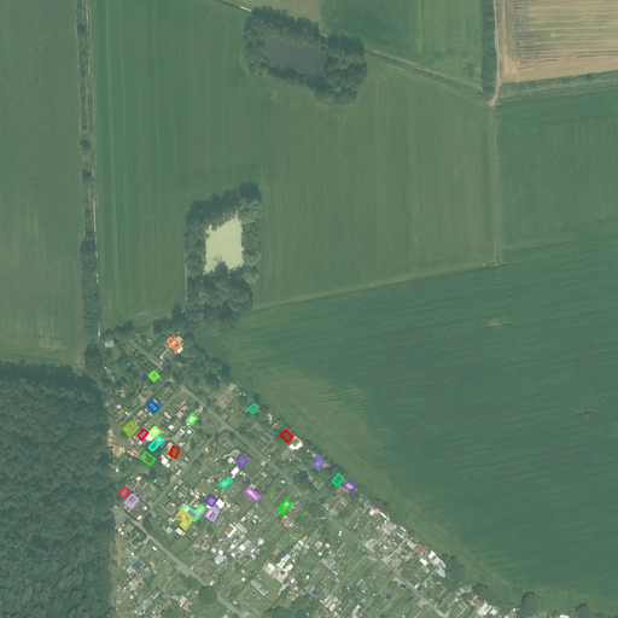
[(217,526),(225,518),(220,514),(213,523),(217,526)]
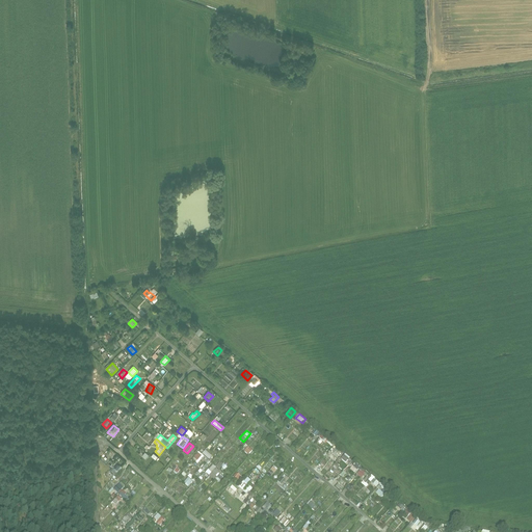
[(244,450),(248,455),(253,450),(248,446),(244,450)]
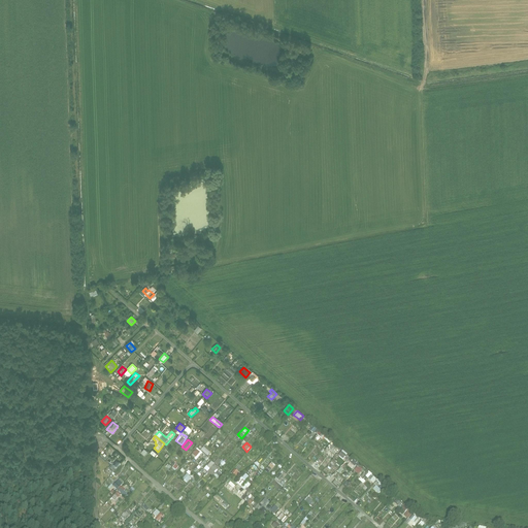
[(329,455),(333,451),(328,446),(324,451),(329,455)]
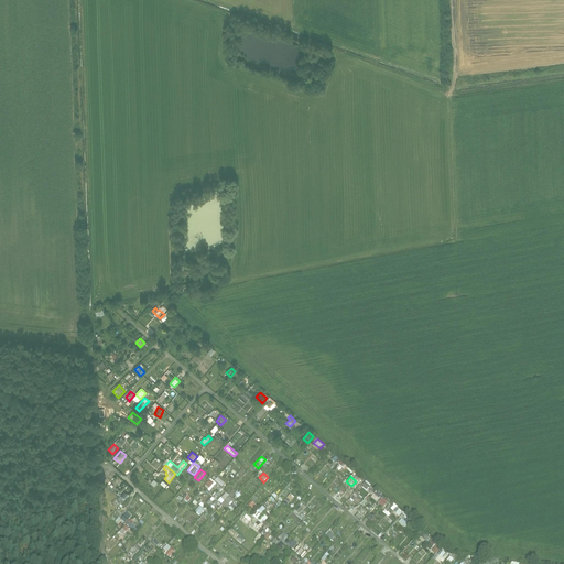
[(209,491),(216,484),(212,478),(204,486),(209,491)]
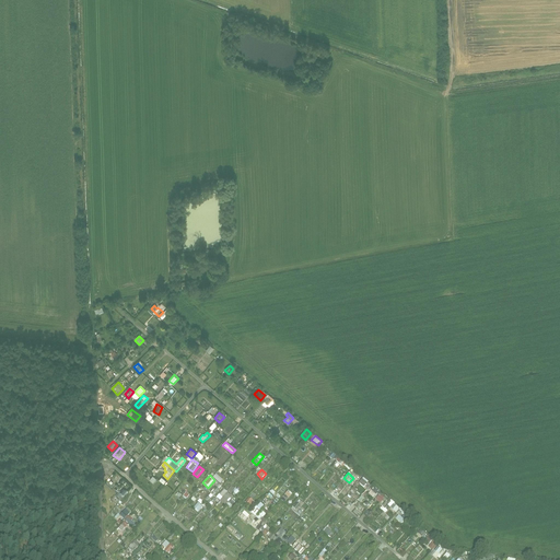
[(364,487),(369,481),(363,477),(359,482),(364,487)]
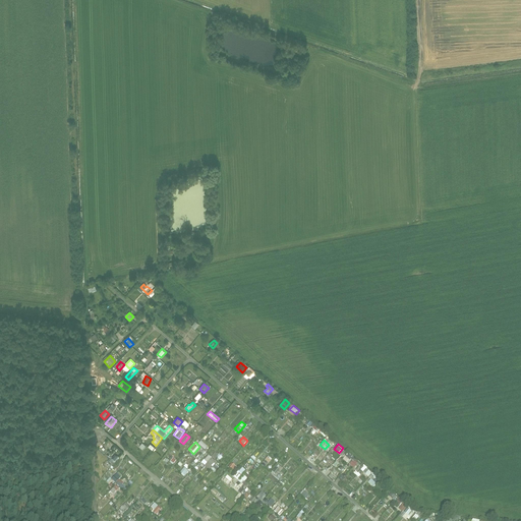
[(349,452),(343,458),(348,463),(354,456),(349,452)]
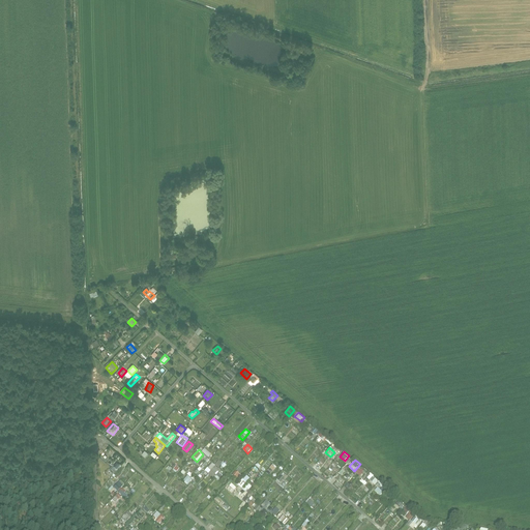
[(213,477),(221,469),(212,462),(203,472),(206,475),(208,473),(213,477)]
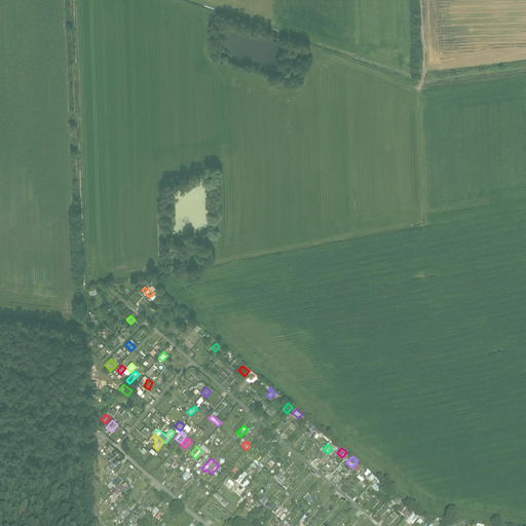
[(271,460),(266,465),(270,468),(274,463),(271,460)]
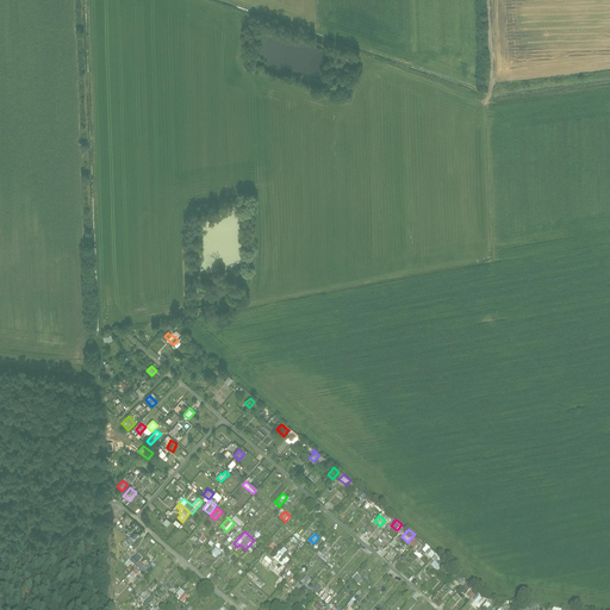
[(410,543),(415,548),(419,542),(414,537),(410,543)]
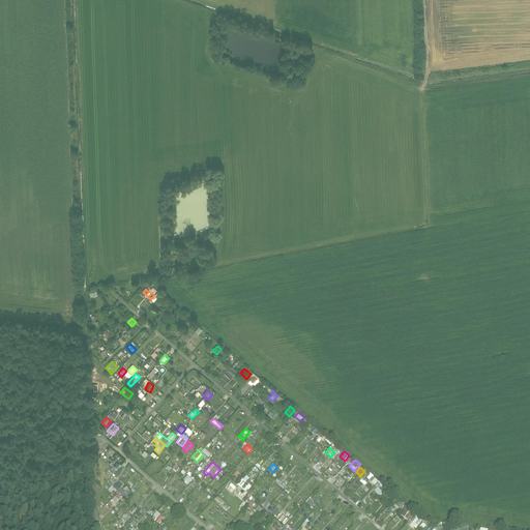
[(367,477),(376,484),(379,480),(371,473),(367,477)]
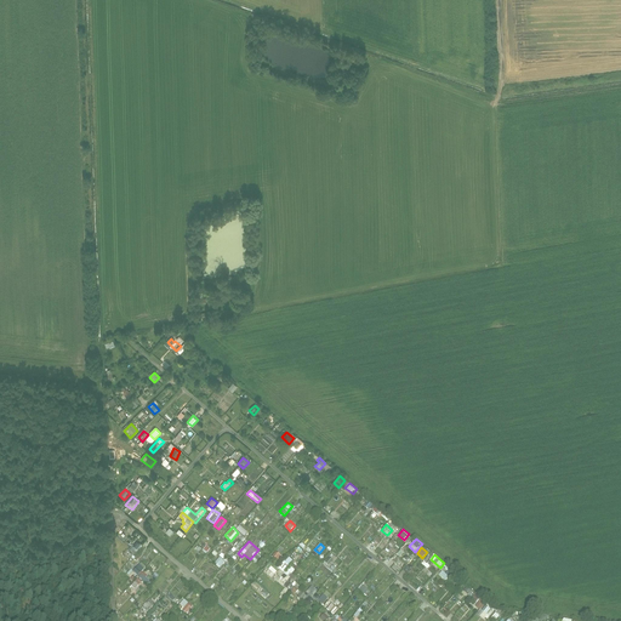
[(329,565),(334,559),(329,556),(324,563),(329,565)]
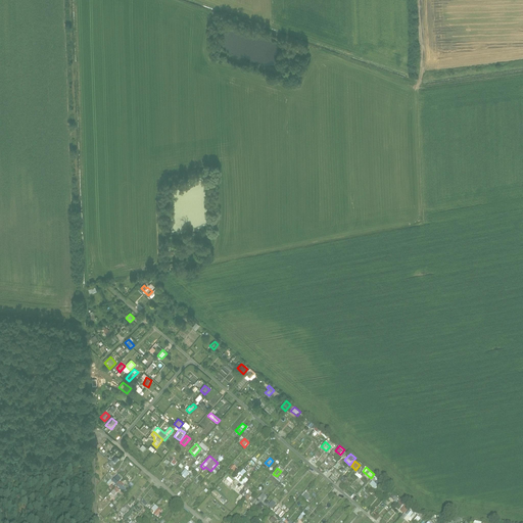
[(186,478),(190,472),(185,469),(181,474),(186,478)]
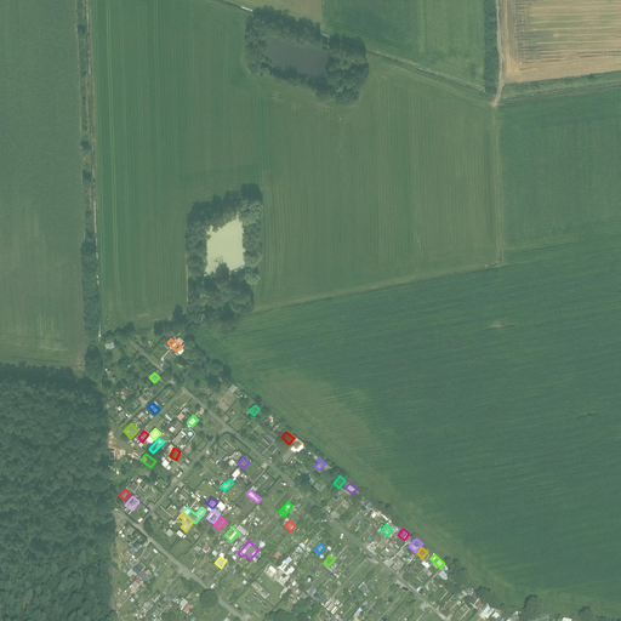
[(284,560),(277,569),(279,571),(274,576),(279,580),(286,573),(284,570),(289,565),(284,560)]
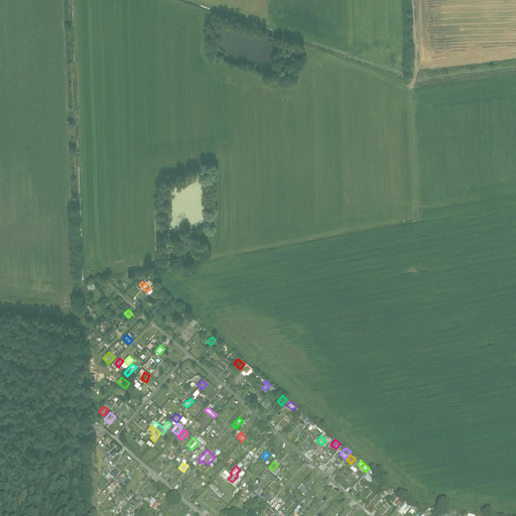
[(226,477),(230,471),(225,467),(220,473),(226,477)]
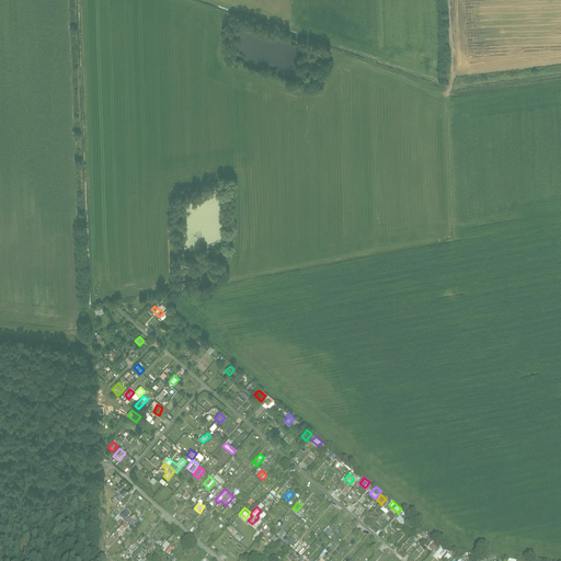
[(127,508),(119,516),(125,521),(132,512),(127,508)]
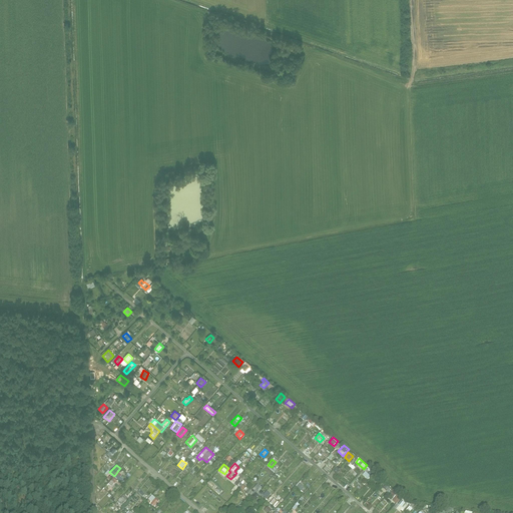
[(240,465),(235,474),(240,477),(245,467),(240,465)]
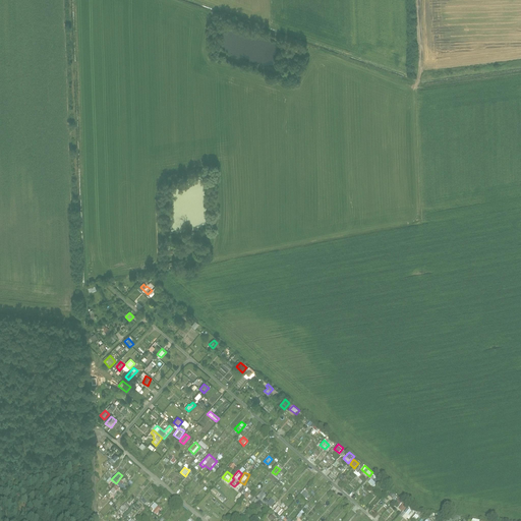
[(371,478),(368,481),(374,486),(377,483),(371,478)]
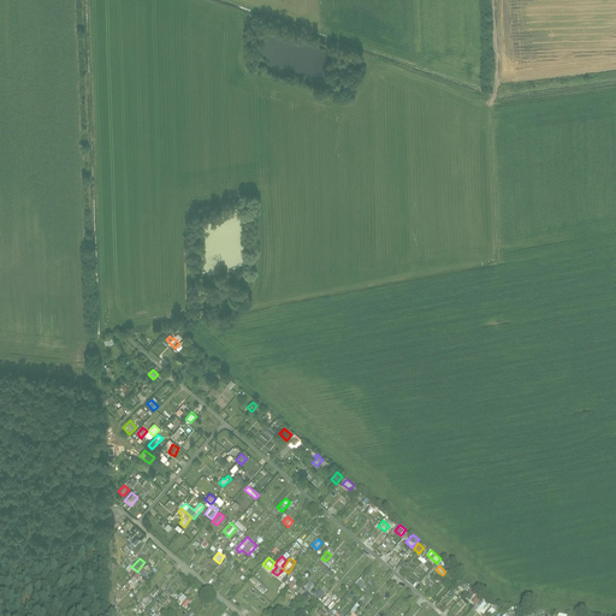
[(137,572),(146,580),(149,576),(144,572),(146,572),(142,567),(137,572)]
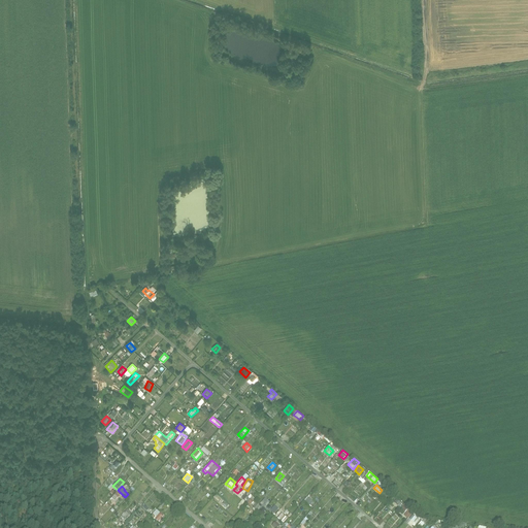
[(241,497),(245,500),(251,494),(248,491),(241,497)]
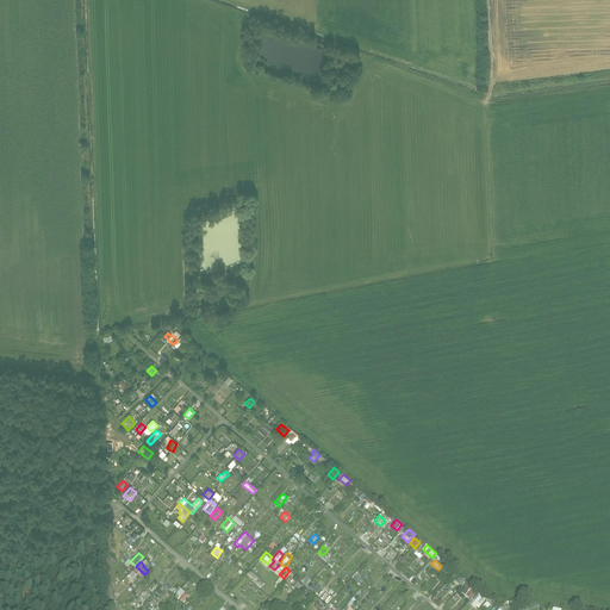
[(356,573),(352,578),(359,584),(362,579),(356,573)]
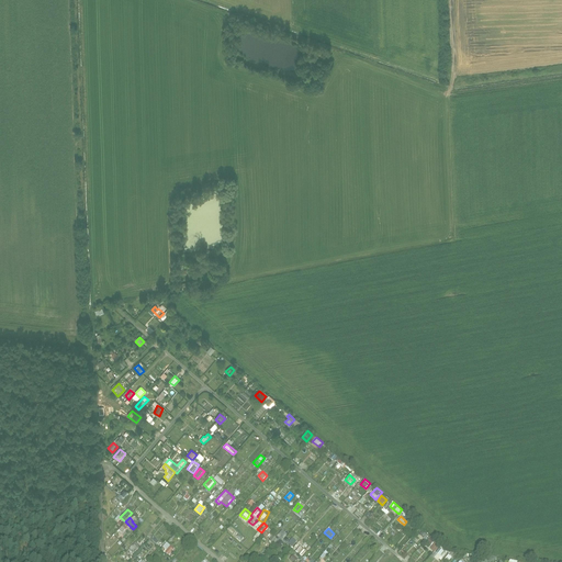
[(288,534),(283,529),(277,536),(282,540),(288,534)]
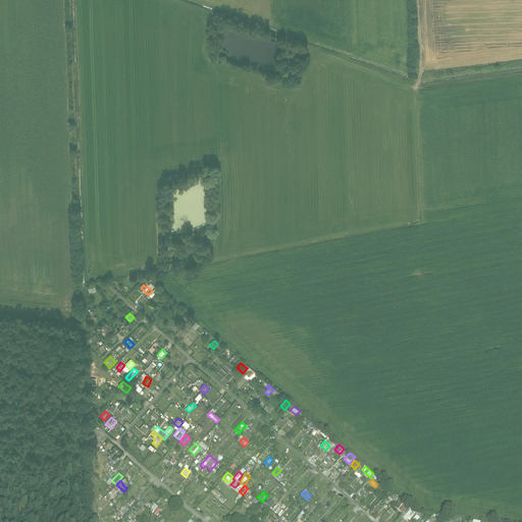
[(267,504),(271,508),(278,500),(275,497),(267,504)]
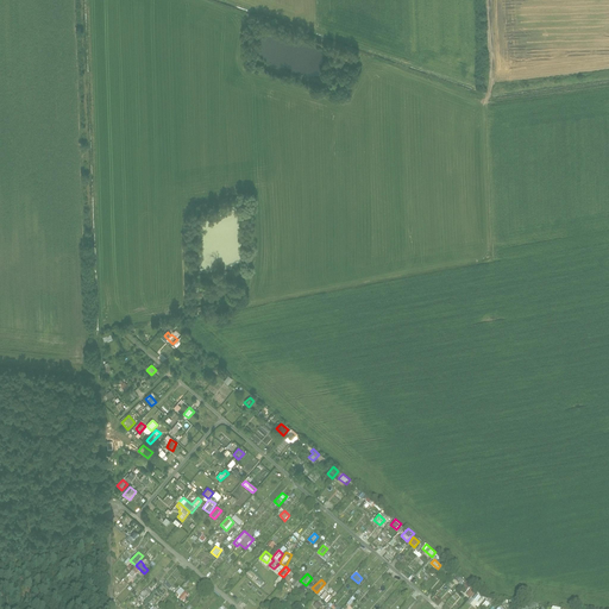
[(181,586),(176,592),(180,595),(177,597),(183,602),(189,595),(181,586)]
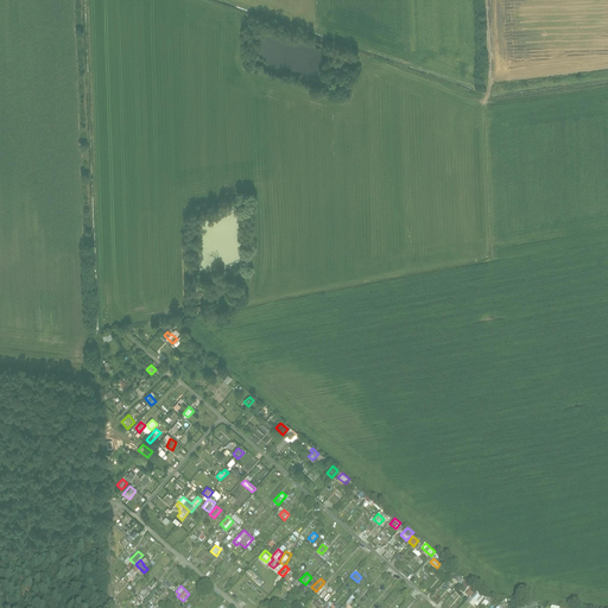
[(466,593),(470,596),(475,589),(470,586),(466,593)]
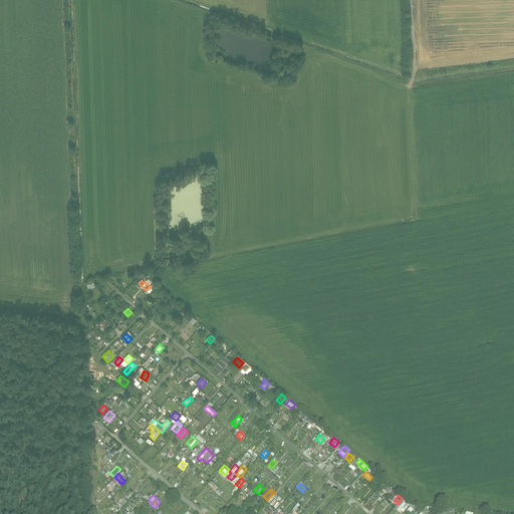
[(124,496),(118,503),(121,507),(129,499),(124,496)]
